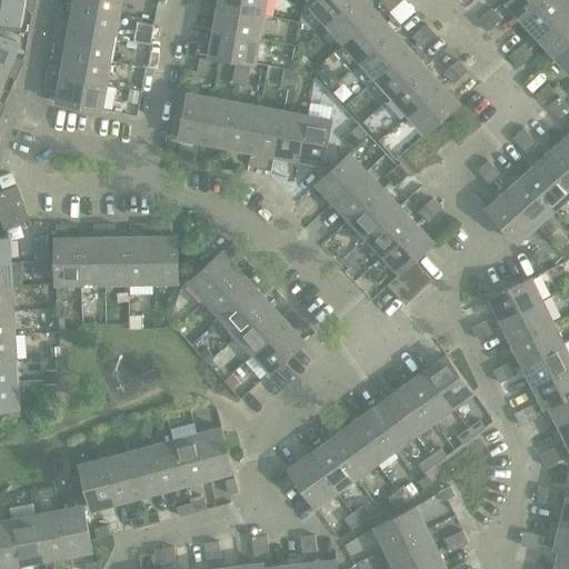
[(35,1),(26,0),(0,0),(0,20),(17,23),(18,21),(17,20),(20,1),(21,2),(22,10),(32,11),(35,1)]
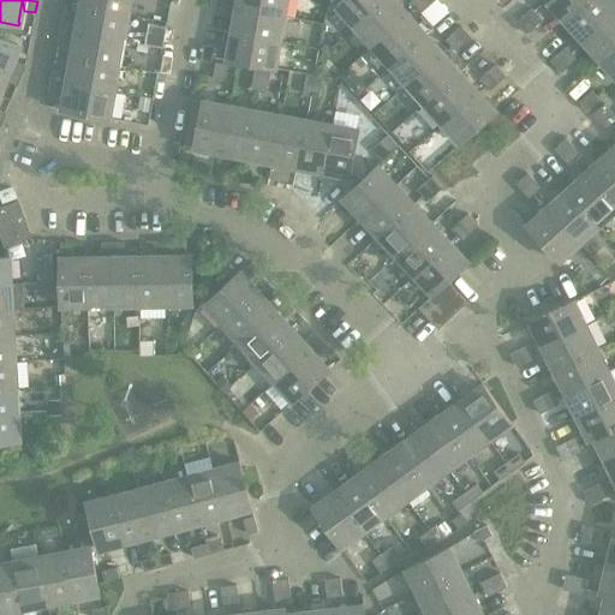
[(127,0),(79,0),(78,7),(125,16),(127,0)]
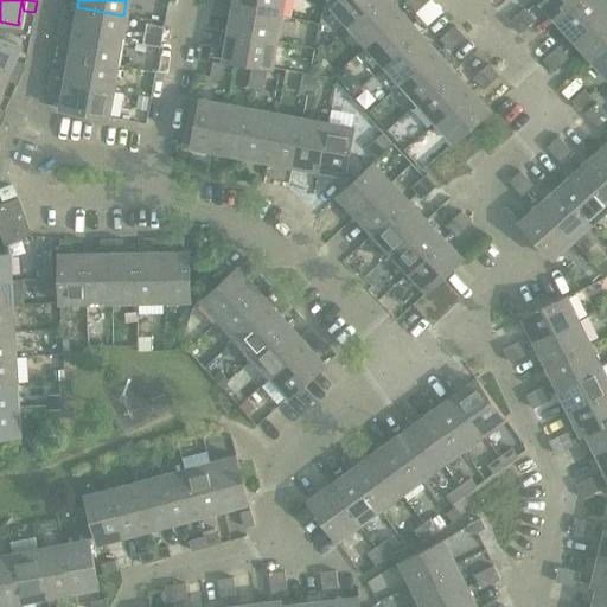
[(209,0),(208,11),(218,12),(219,0),(209,0)]
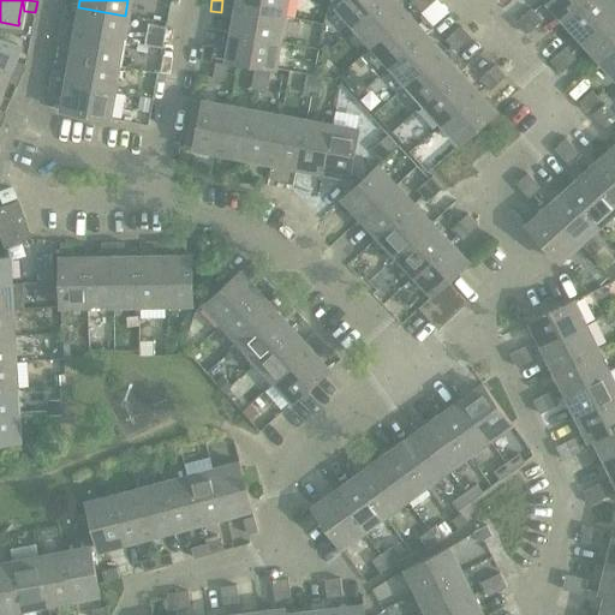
[(222,0),(221,12),(231,15),(233,0),(222,0)]
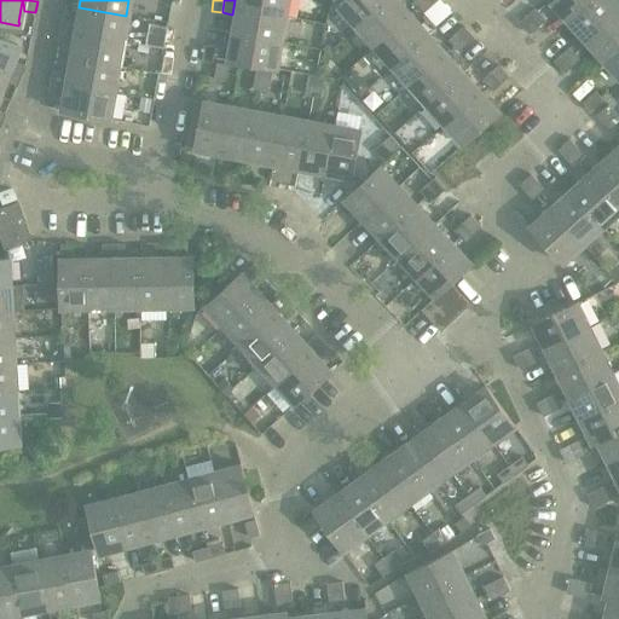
[(239,0),(238,7),(287,17),(289,0),(239,0)]
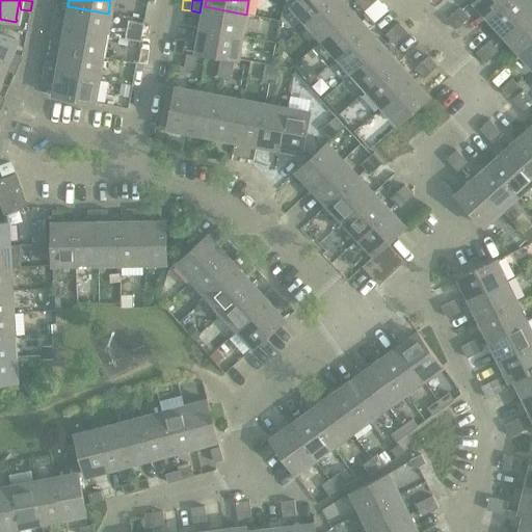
[(298,0),(292,6),(308,24),(334,0),(298,0)]
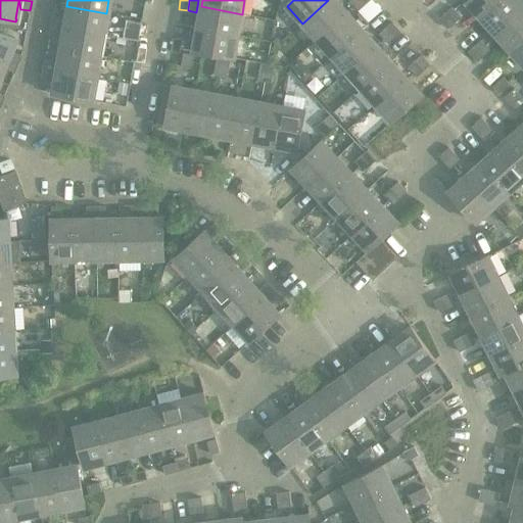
[(336,0),(328,0),(302,24),(317,40),(347,12),(336,0)]
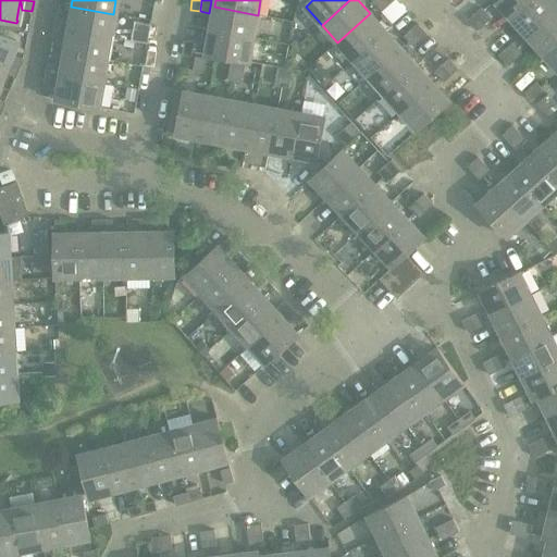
[(383,0),(374,0),(373,1),(382,12),(388,5),(383,0)]
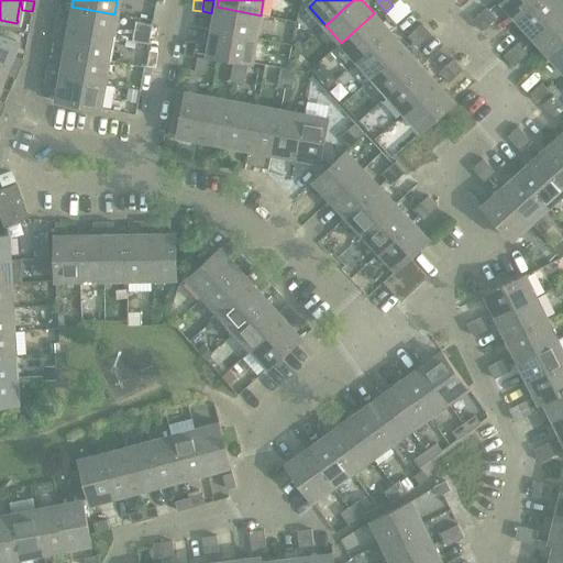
[(505,0),(503,2),(519,21),(542,0),(505,0)]
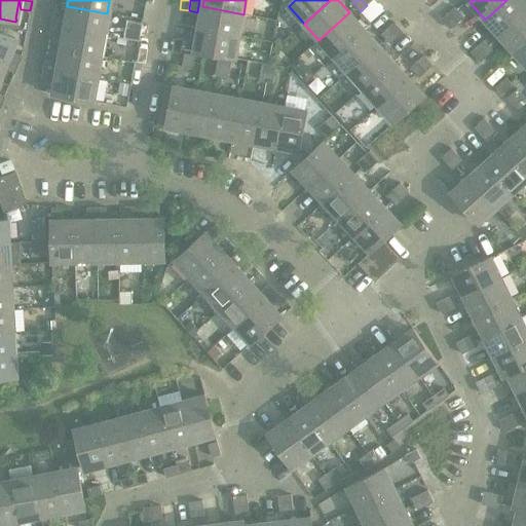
[(525,4),(522,0),(506,0),(485,20),(499,36),(525,12),(525,4)]
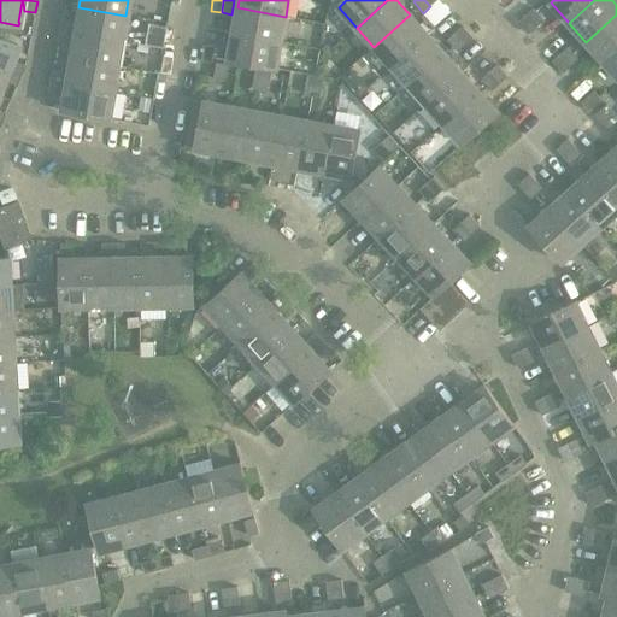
[(62,19),(59,30),(121,41),(125,16),(78,7),(75,30),(74,29),(72,21),(62,19)]
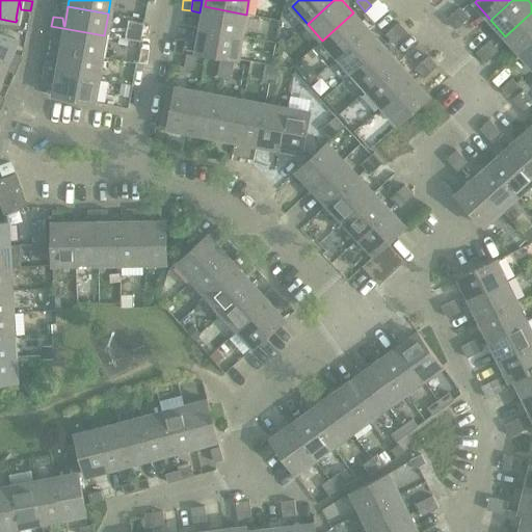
[(205,6),(201,29),(242,36),(246,15),(205,6)]
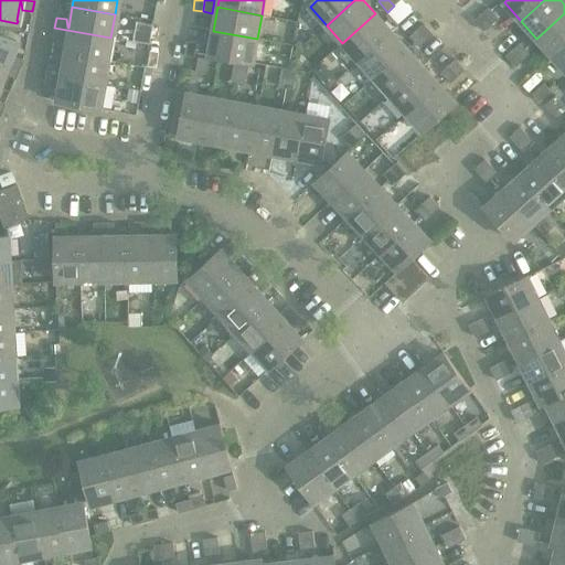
[(488,8),(480,14),(490,25),(497,19),(488,8)]
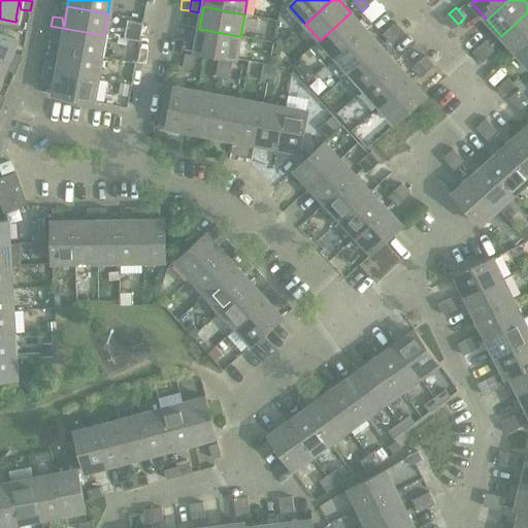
[(351,12),(320,40),(335,57),(366,29),(351,12)]
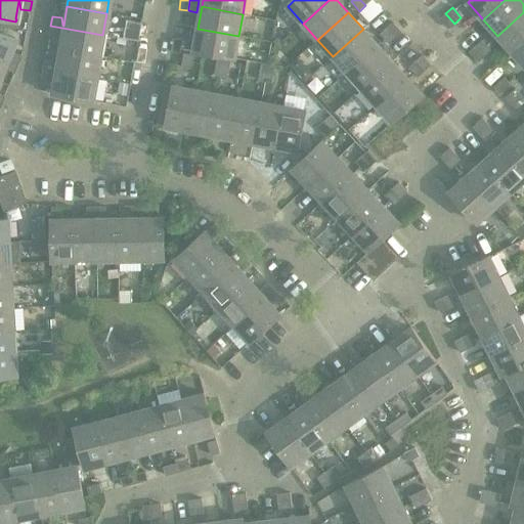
[(523,12),(497,36),(513,52),(523,42),(523,12)]
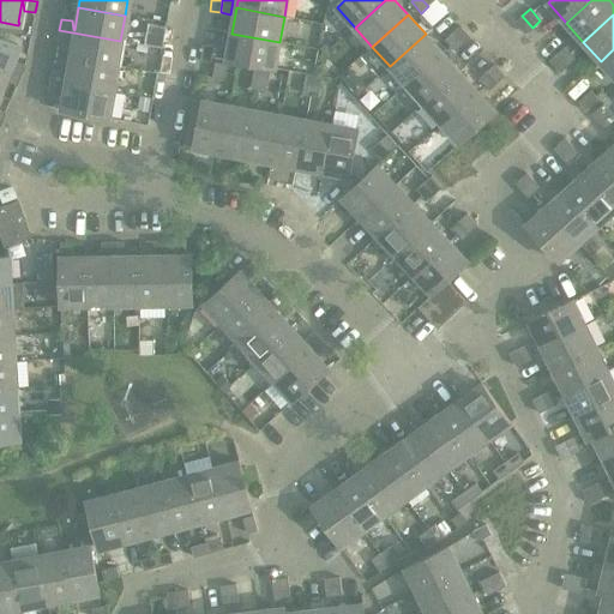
[(533,28),(522,16),(515,23),(524,34),(533,28)]
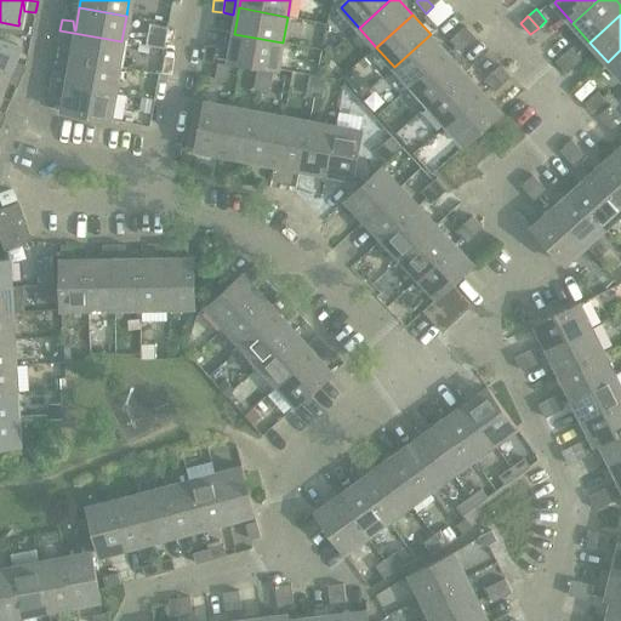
[(149,23),(146,44),(163,47),(166,27),(149,23)]
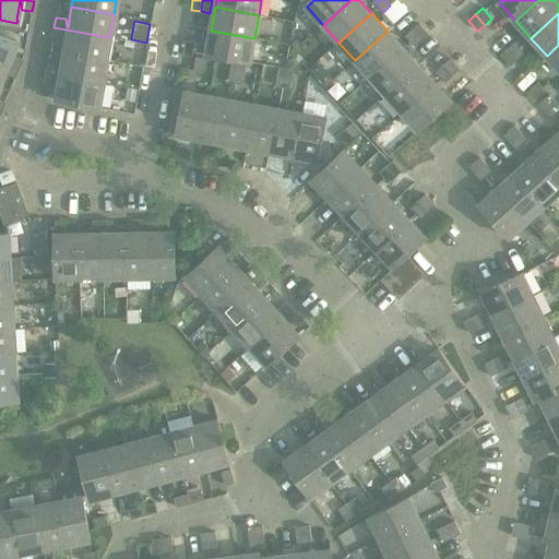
[(419,24),(413,31),(421,40),(429,35),(419,24)]
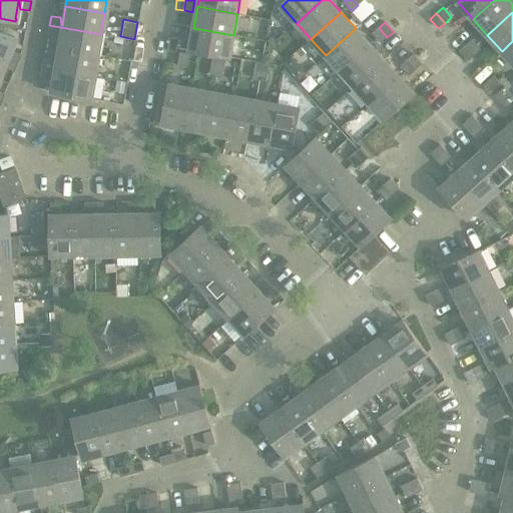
[(100,34),(49,25),(47,34),(57,35),(60,29),(61,29),(57,48),(97,55),(100,34)]
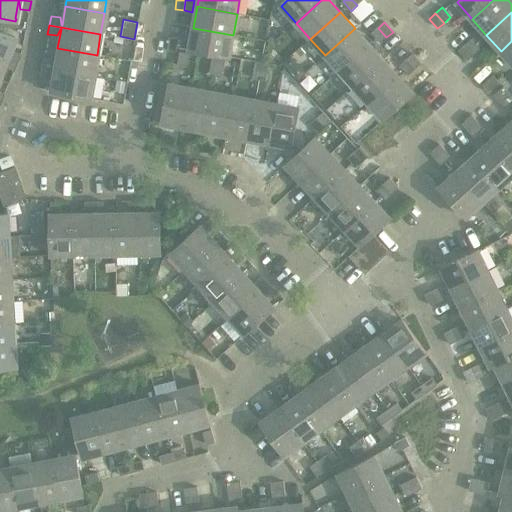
[(233,35),(193,28),(189,50),(229,57),(233,35)]
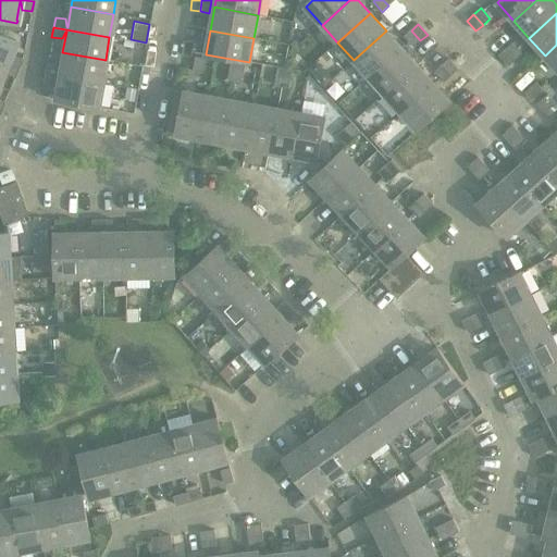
[(386,31),(354,60),(369,77),(401,48),(386,31)]
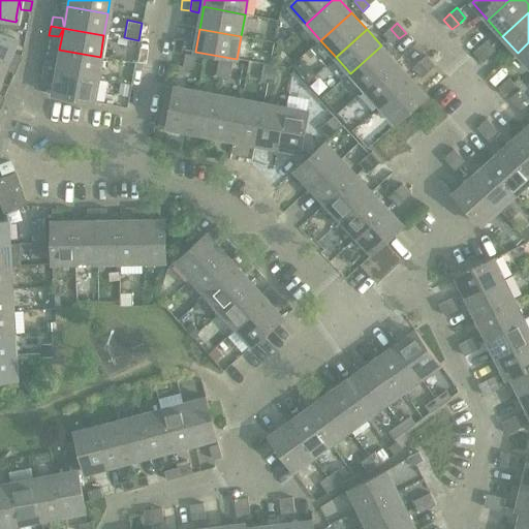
[(399,38),(391,29),(383,35),(393,44),(399,38)]
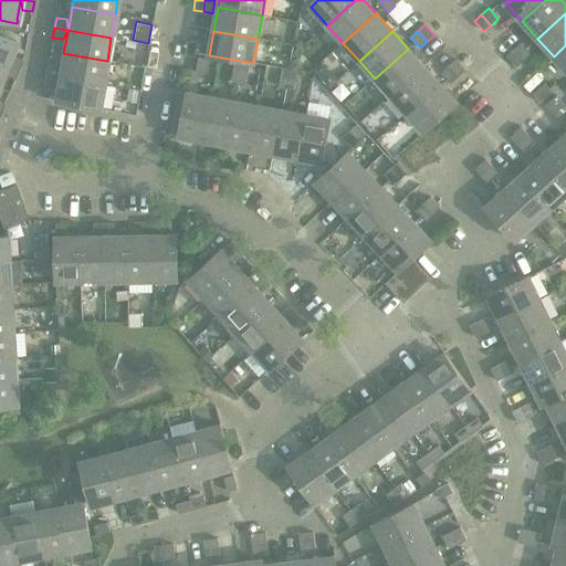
[(0,34),(0,62),(19,70),(22,61),(12,56),(8,63),(7,62),(14,44),(16,42),(0,34)]
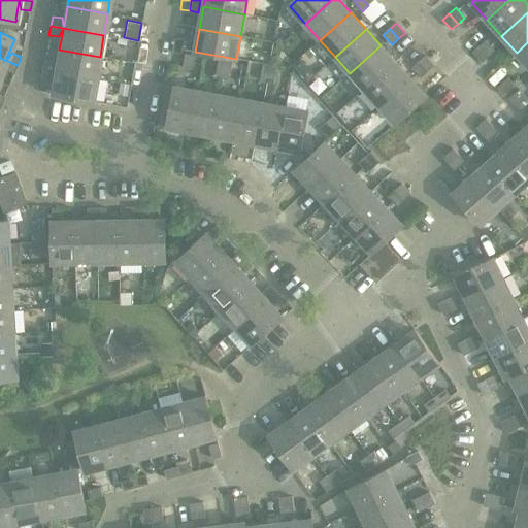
[(173,52),(182,54),(184,40),(175,39),(173,52)]
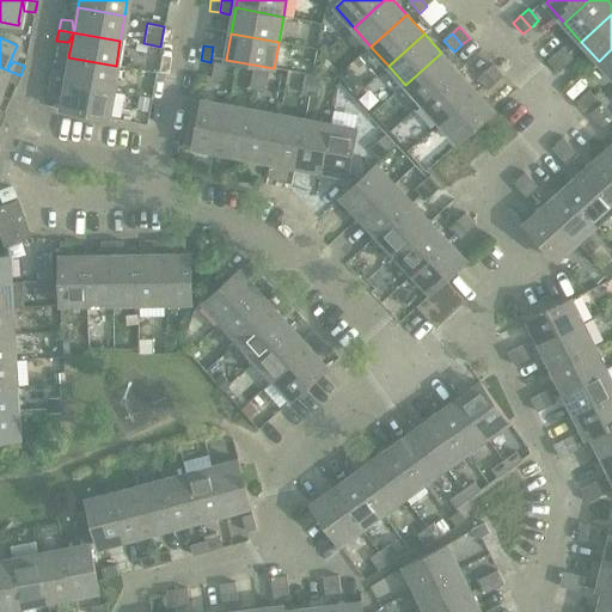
[(564,48),(557,54),(567,66),(574,59),(564,48)]
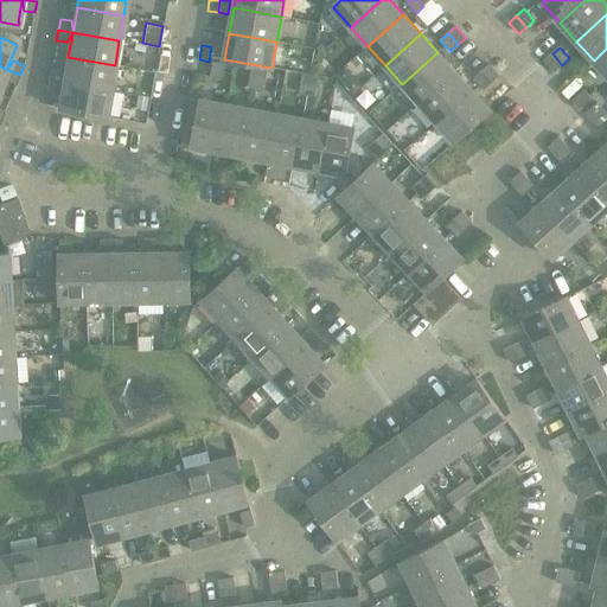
[(606,49),(594,61),(606,75),(606,49)]
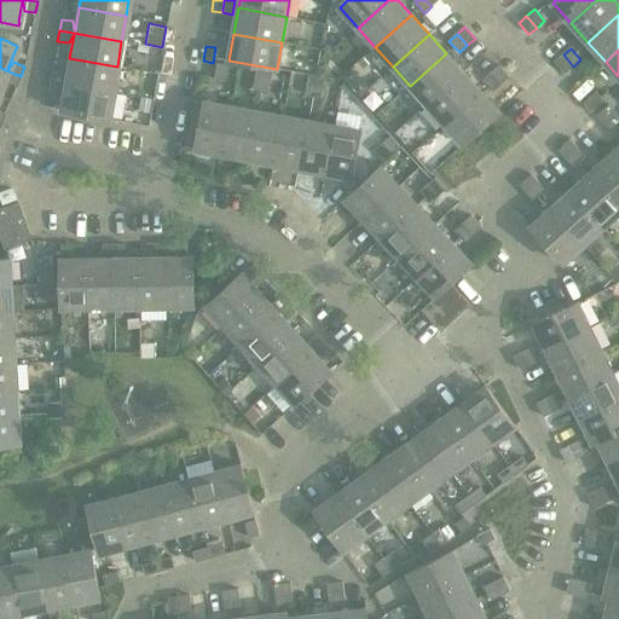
[(446,53),(410,86),(428,105),(464,73),(446,53)]
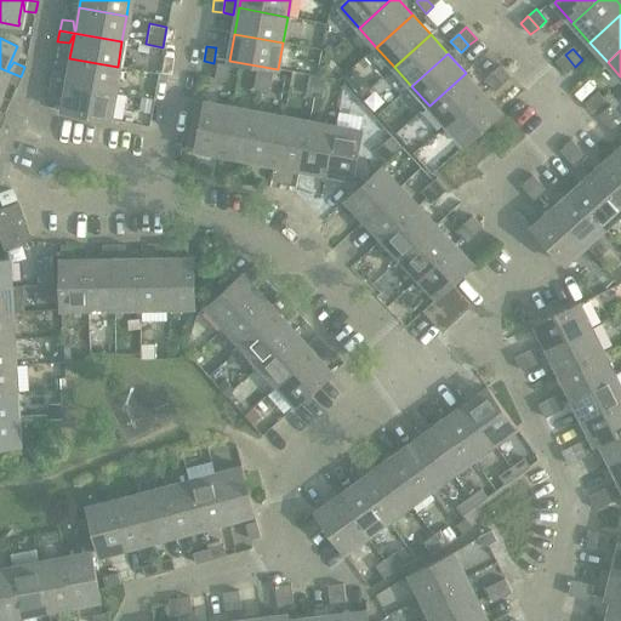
[(575,67),(565,55),(557,62),(568,74),(575,67)]
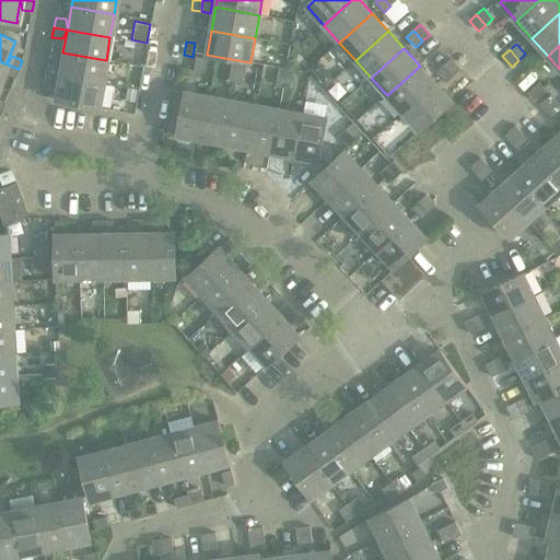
[(47,63),(45,73),(102,83),(106,60),(62,53),(59,73),(58,73),(57,66),(47,63)]
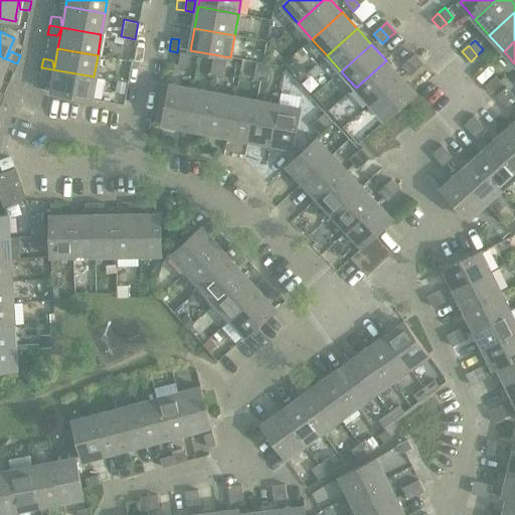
[(190,54),(181,53),(179,65),(187,67),(190,54)]
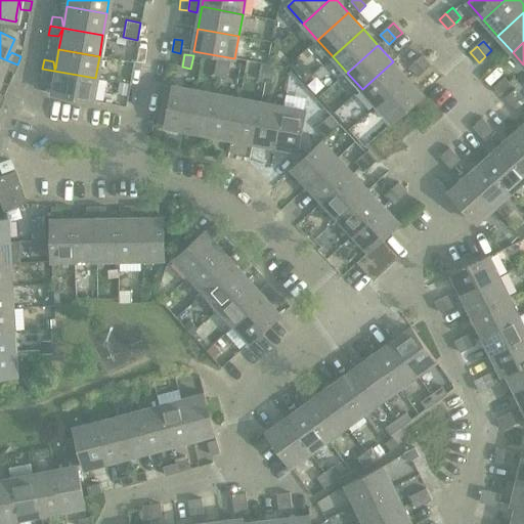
[(423,55),(417,61),(425,71),(432,66),(423,55)]
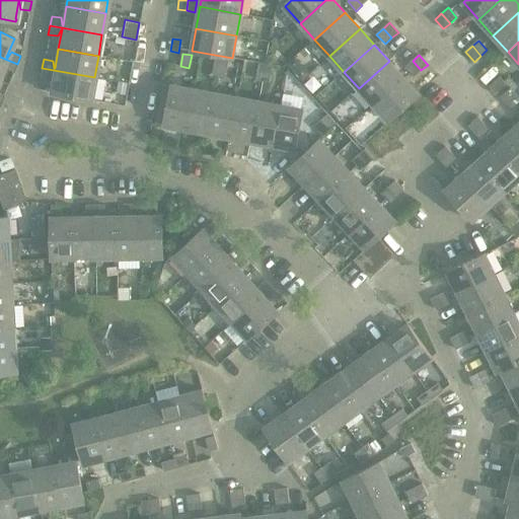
[(0,57),(0,72),(4,62),(5,62),(4,69),(13,73),(17,64),(0,57)]
